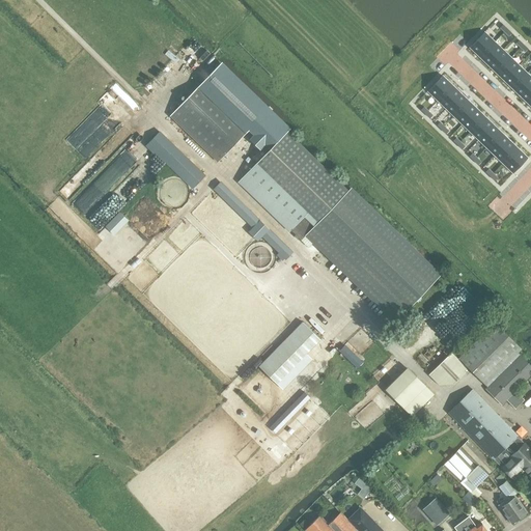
[(485,31),(469,48),(479,57),(495,42),(485,31)]
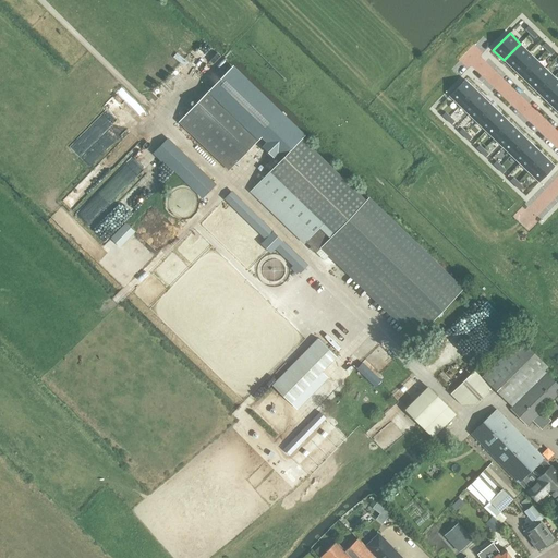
[(520,44),(504,60),(512,69),(529,51),(520,44)]
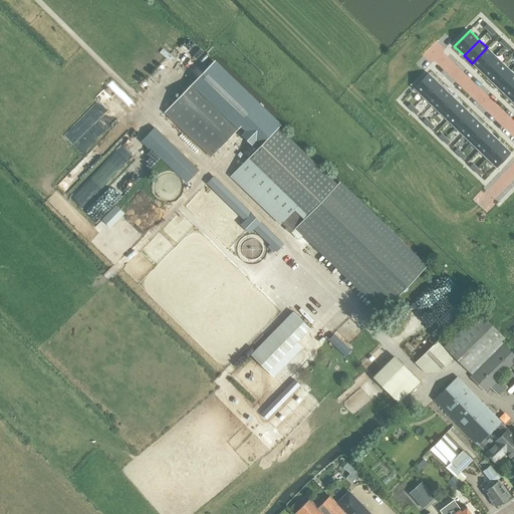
[(487,47),(472,63),(480,70),(495,55),(487,47)]
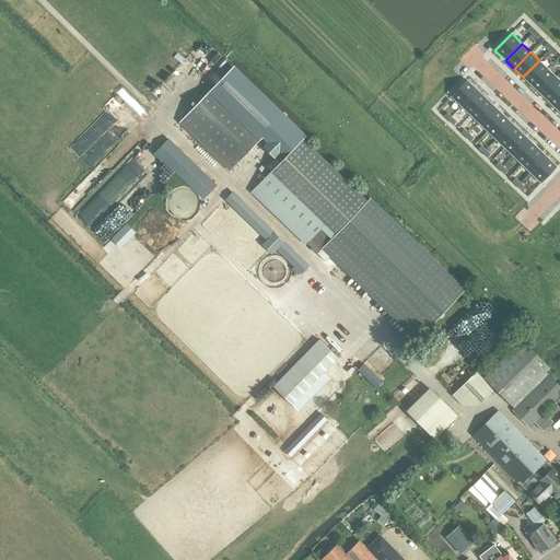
[(539,60),(523,77),(531,85),(548,68),(539,60)]
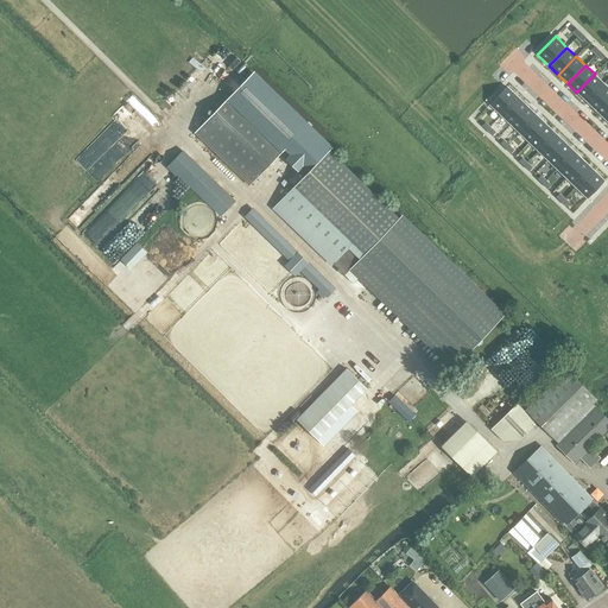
[(595,74),(576,93),(586,101),(603,82),(595,74)]
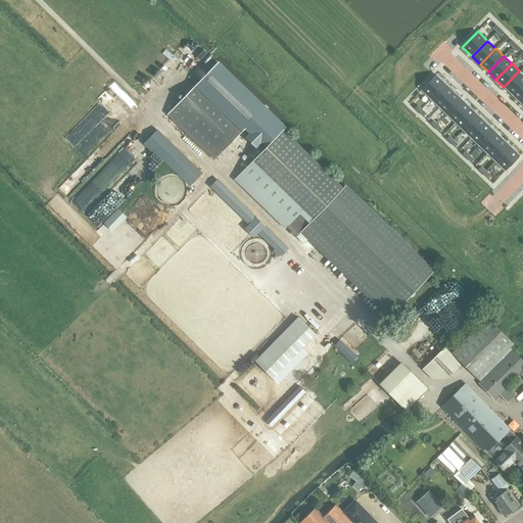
[(522,75),(519,70),(504,87),(512,95),(522,83),(522,75)]
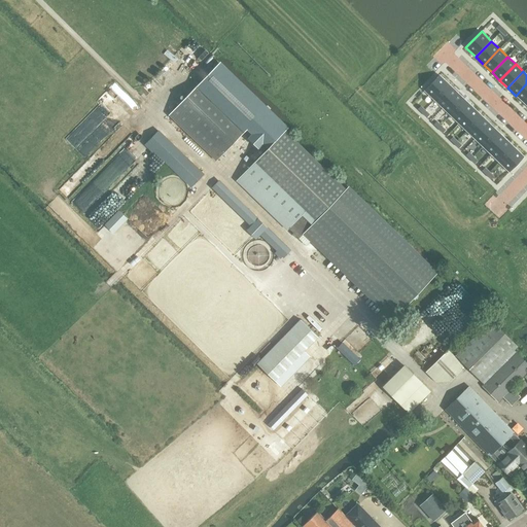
[(440,74),(424,91),(434,100),(450,84),(440,74)]
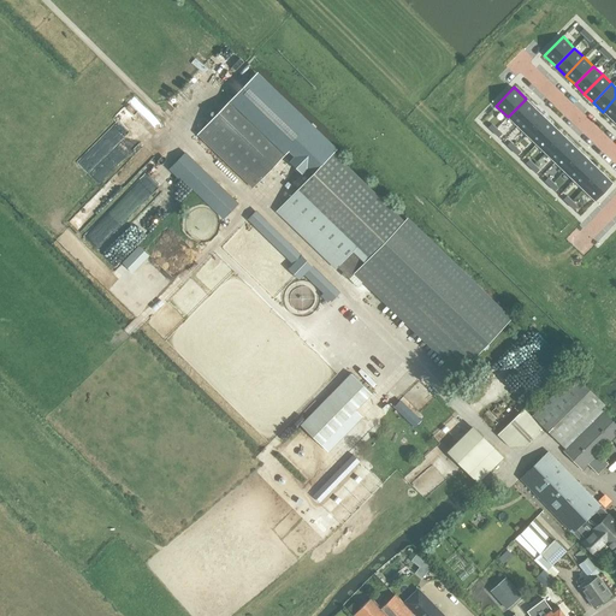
[(615,98),(603,112),(612,120),(615,117),(615,98)]
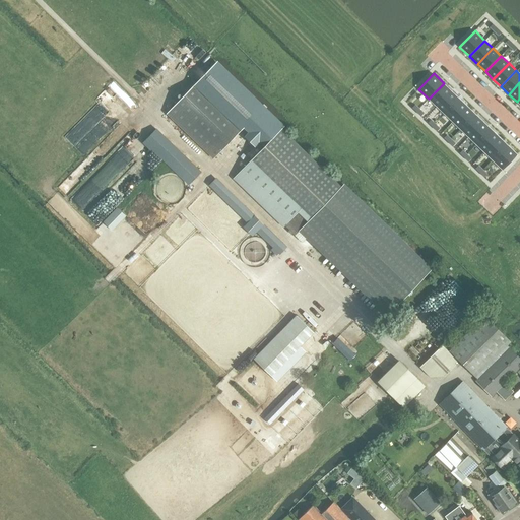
[(444,83),(429,99),(437,107),(452,90),(444,83)]
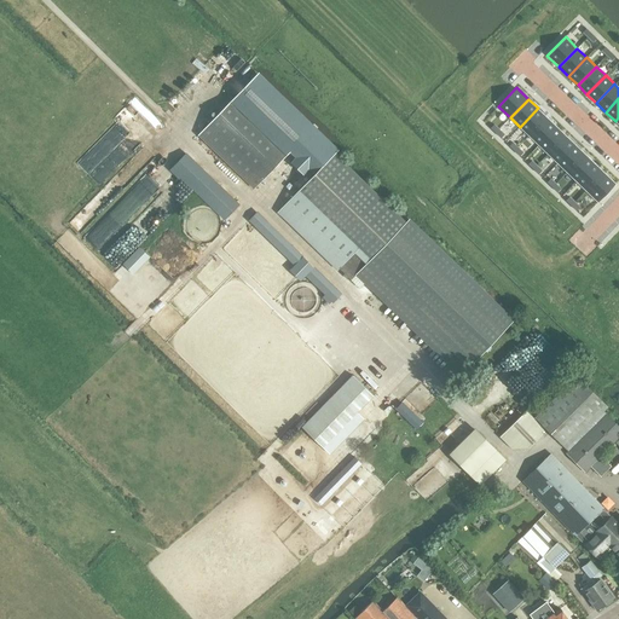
[(231,102),(198,134),(255,187),(287,155),(231,102)]
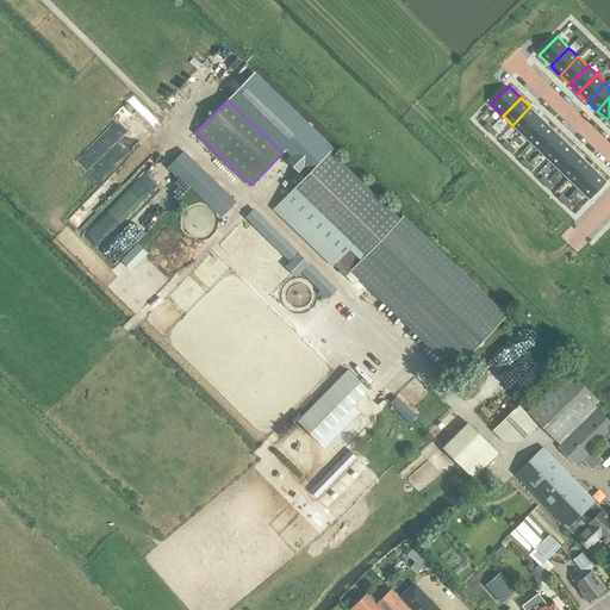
[(530,106),(512,125),(522,135),(540,116),(530,106)]
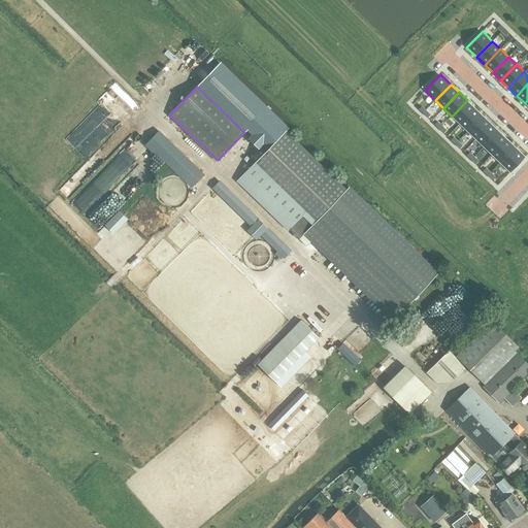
[(467,100),(452,117),(459,124),(474,107),(467,100)]
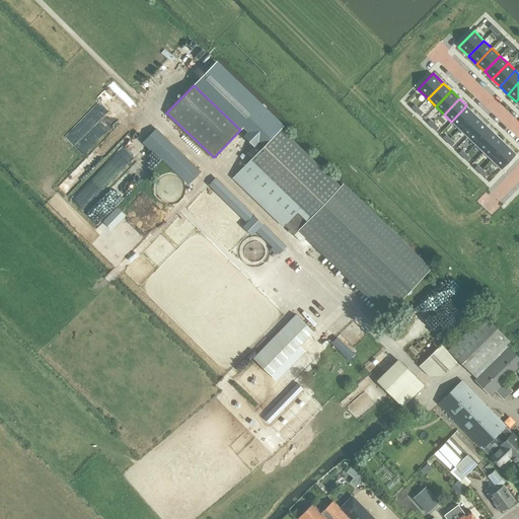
[(466,105),(451,122),(459,129),(474,114),(466,105)]
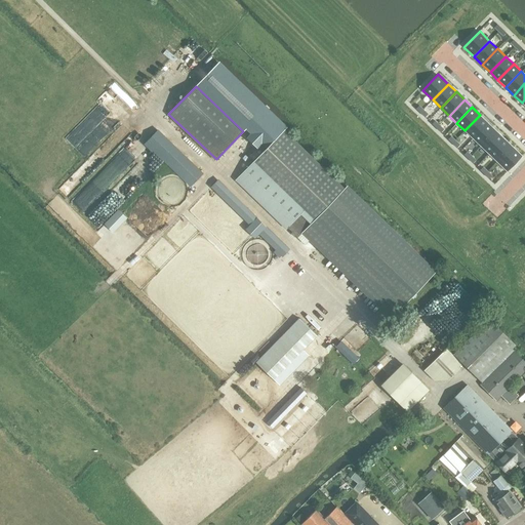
[(480,115),(465,130),(473,138),(488,122),(480,115)]
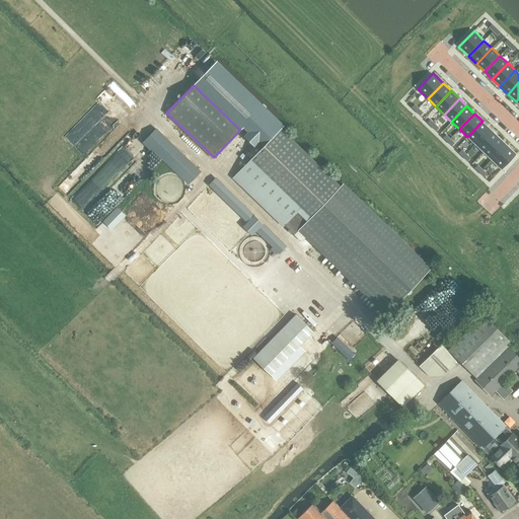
[(83,116),(66,135),(75,144),(93,125),(83,116)]
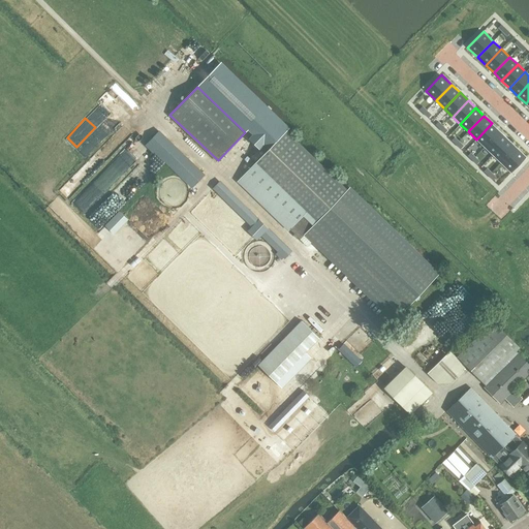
[(492,123),(476,139),(485,148),(500,131),(492,123)]
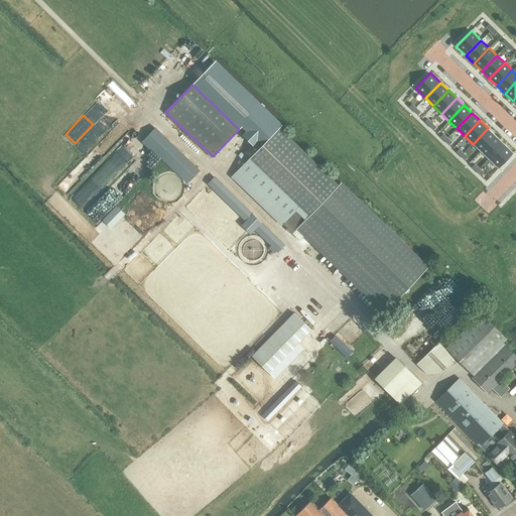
[(155,127),(141,141),(149,149),(150,148),(186,183),(200,170),(155,127)]
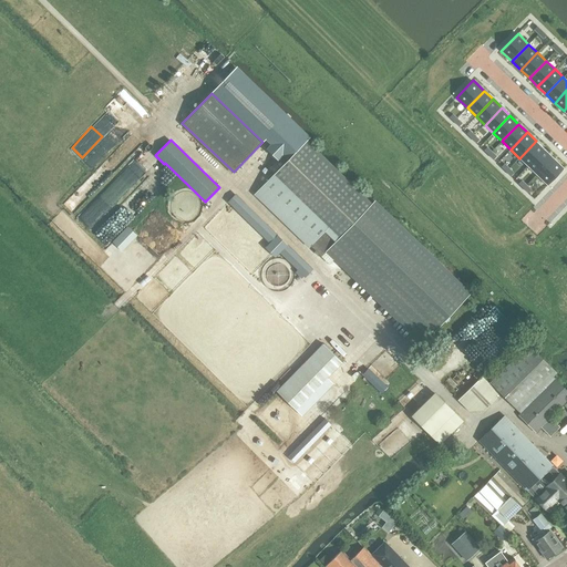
[(321,256),(318,259),(323,264),(330,257),(421,343),(471,292),(467,290),(377,199),(372,204),(306,140),(274,174),(255,193),(321,256)]
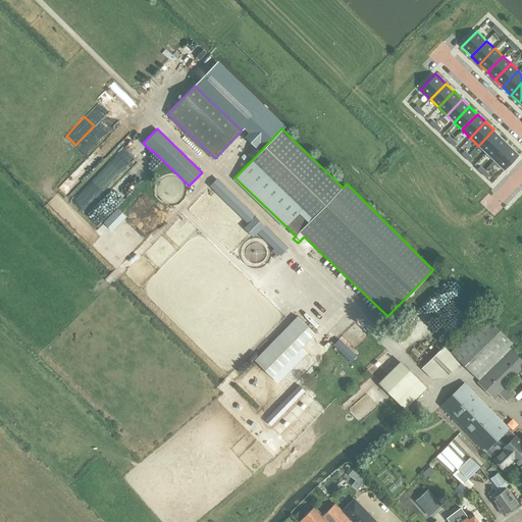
[(493,129),(478,146),(485,153),(501,137),(493,129)]
